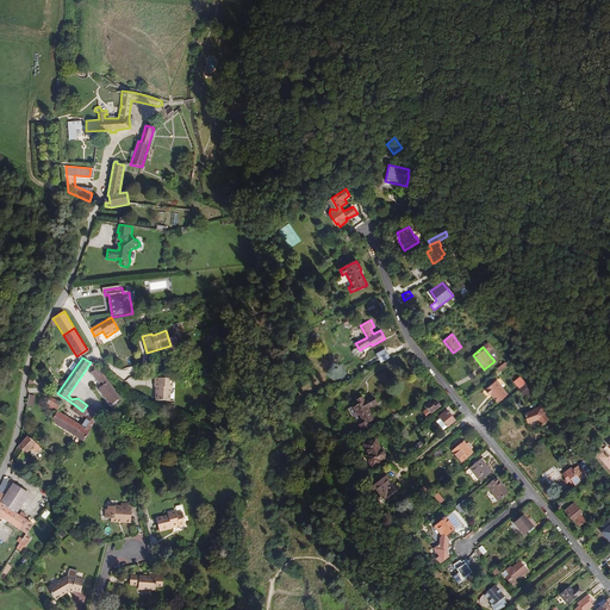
[(110,405),(119,398),(106,380),(98,368),(91,373),(101,386),(98,388),(110,405)]
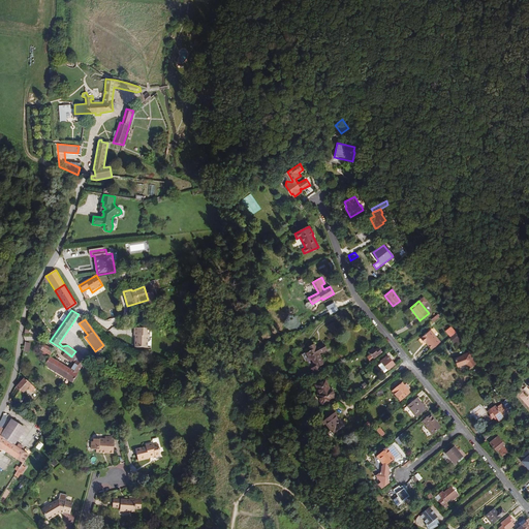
[(334,323),(330,325),(334,333),(338,331),(334,323)]
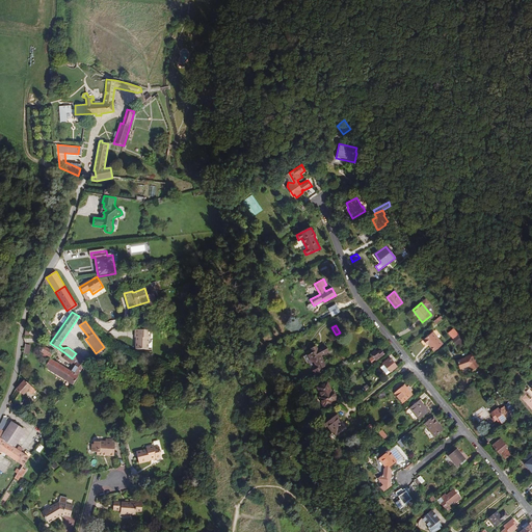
[(150,329),(134,328),(134,337),(135,337),(134,348),(147,349),(148,337),(150,338),(150,329)]
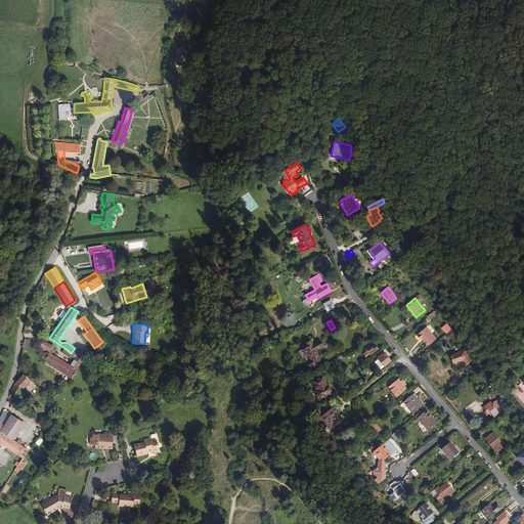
[(451,330),(446,323),(442,328),(446,334),(451,330)]
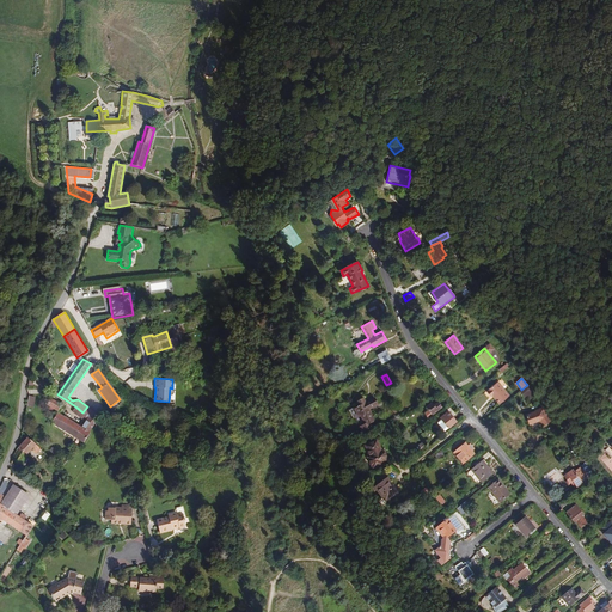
[(509,396),(499,381),(487,391),(491,397),(493,396),(500,404),(509,396)]
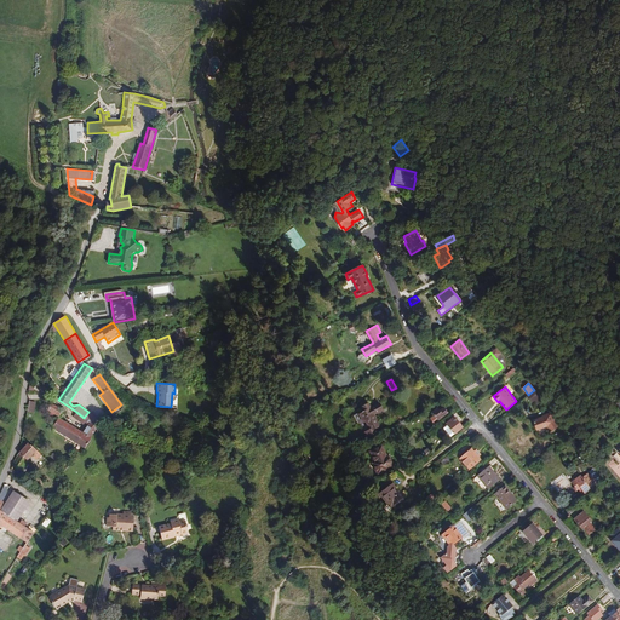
[(534,391),(528,396),(532,402),(534,400),(538,396),(534,391)]
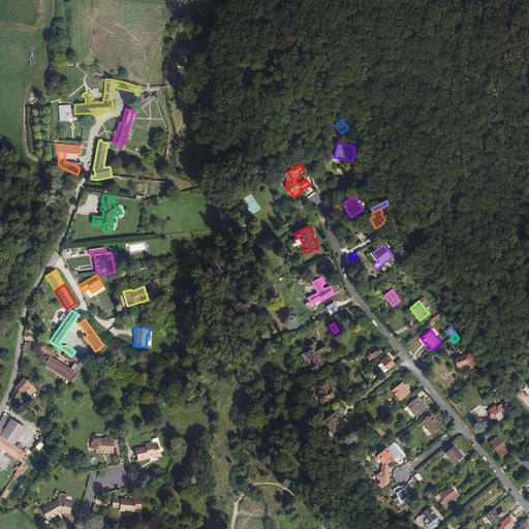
[(54,350),(44,344),(40,350),(51,355),(54,350)]
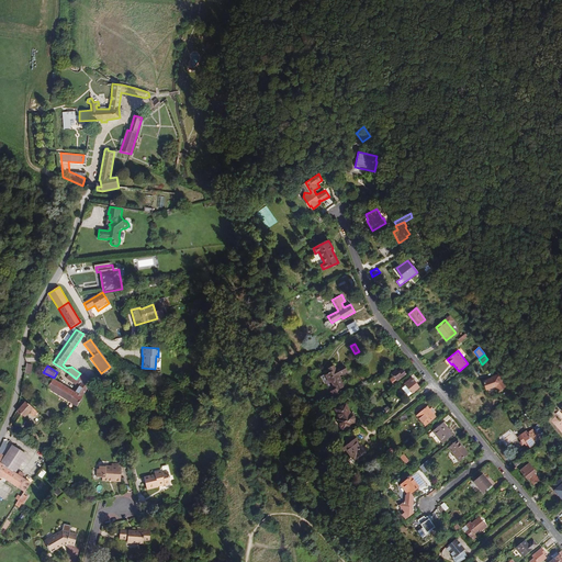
[(330,380),(332,382),(336,390),(330,392),(333,397),(343,393),(340,389),(345,386),(339,377),(347,372),(345,367),(337,370),(335,366),(328,369),(330,373),(326,375),(328,381),(330,380)]
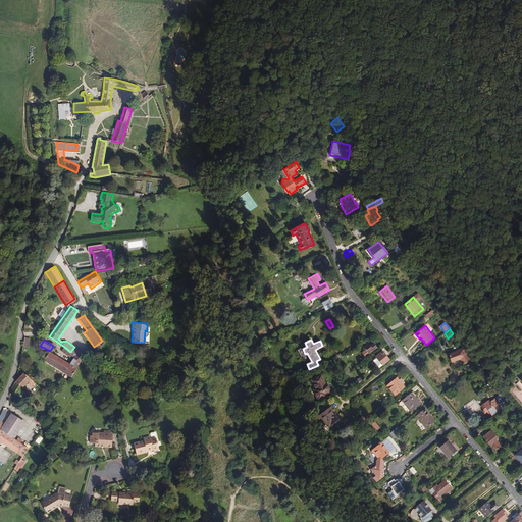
[(104,343),(102,341),(94,347),(93,348),(95,350),(97,350),(103,345),(104,343)]
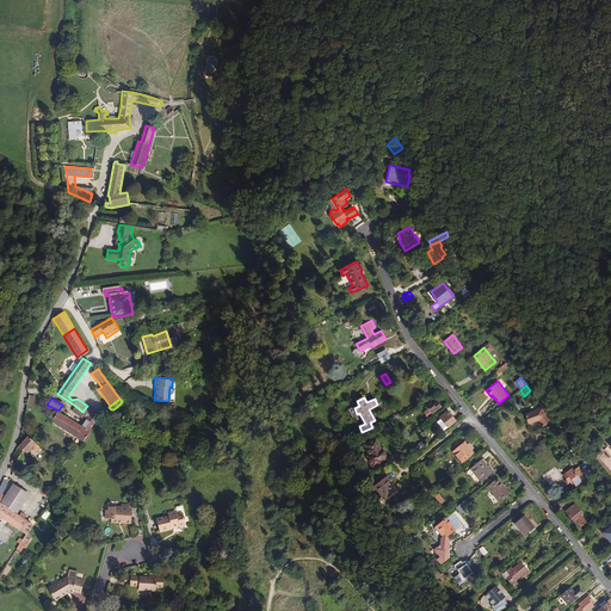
[(432,402),(426,407),(427,409),(424,413),(429,418),(432,415),(432,414),(442,407),(438,402),(433,405),(432,402)]
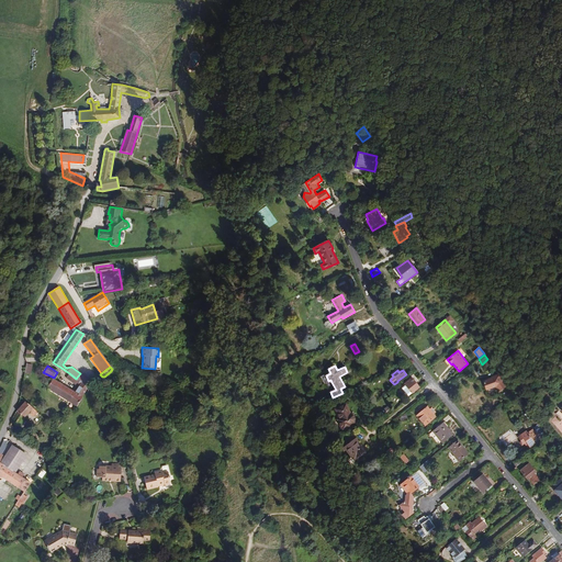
[(80,382),(76,379),(69,373),(66,379),(74,384),(75,383),(80,386),(82,383),(80,382)]
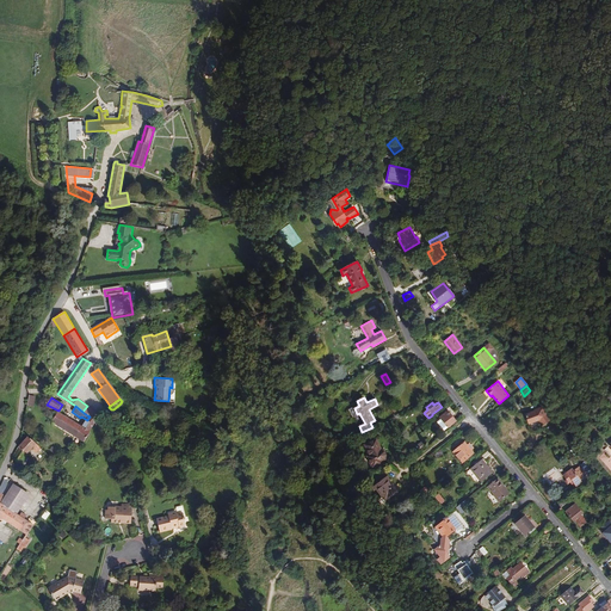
[(551,419),(548,412),(545,413),(542,407),(536,409),(525,414),(529,424),(538,420),(542,426),(551,419)]
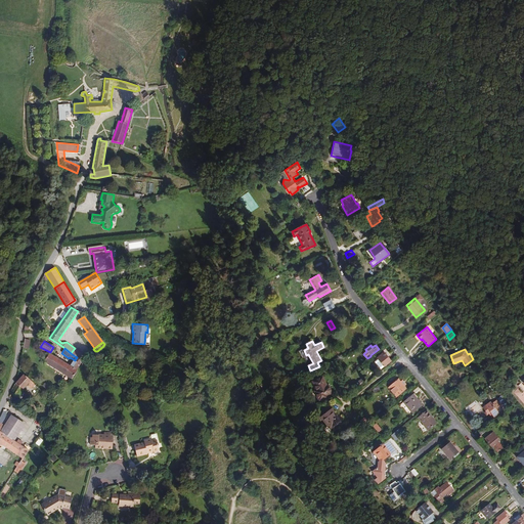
[(391,361),(384,353),(378,358),(379,359),(375,362),(381,369),(391,361)]
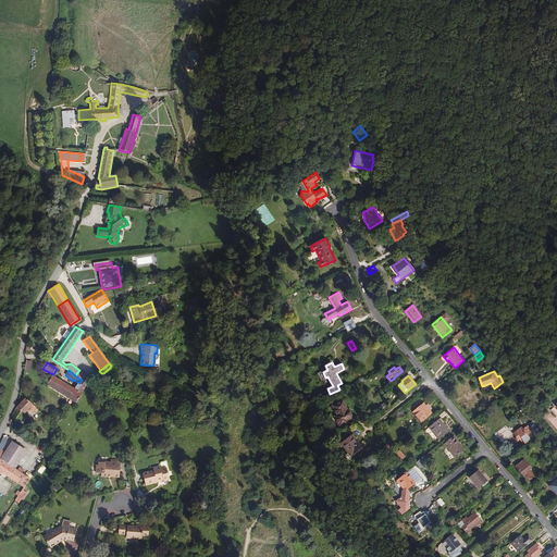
[(81,394),(88,384),(84,381),(82,380),(79,383),(75,390),(52,376),(47,385),(76,403),(82,394),(81,394)]
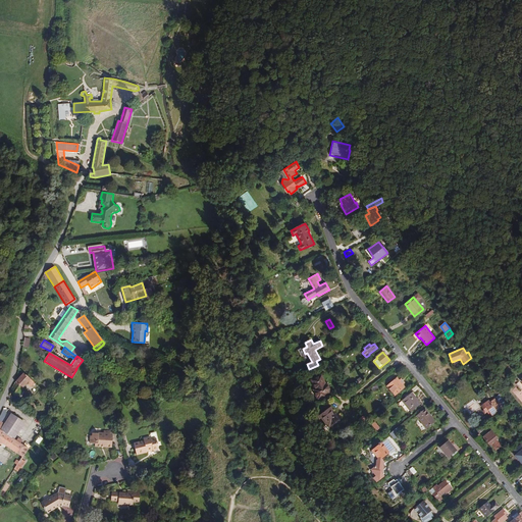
[(475,357),(471,359),(474,363),(471,365),(470,363),(466,366),(470,370),(479,363),(475,357)]
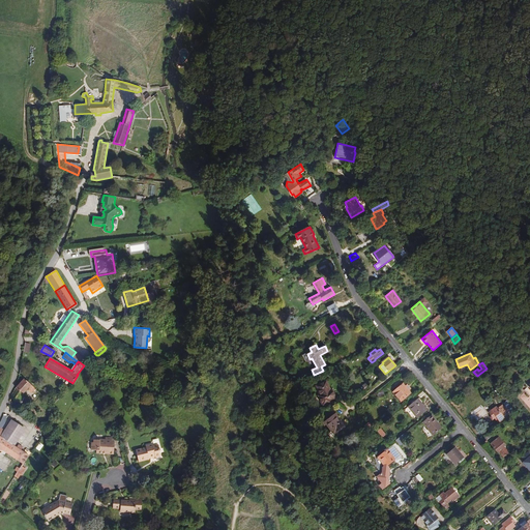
[(24,379),(16,388),(10,396),(19,402),(23,393),(31,385),(24,379)]
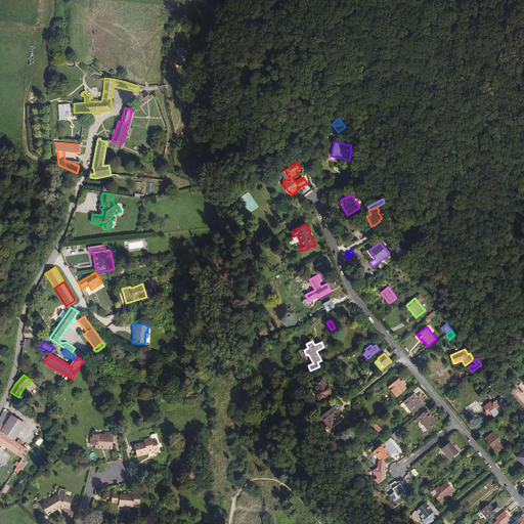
[(328,389),(326,387),(322,378),(312,382),(316,391),(315,392),(319,401),(328,398),(326,396),(332,393),(330,388),(328,389)]
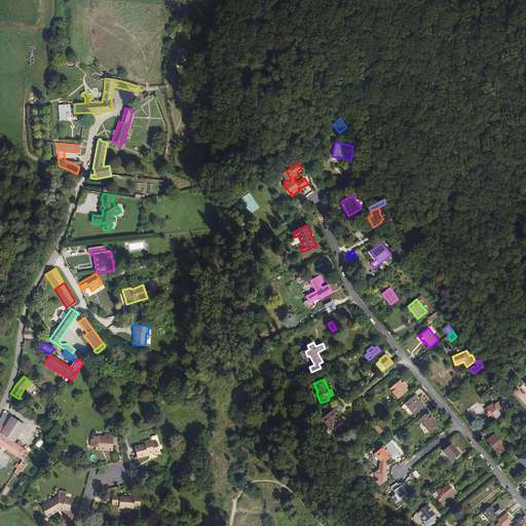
[(408,390),(406,387),(402,383),(400,381),(396,384),(404,393),(408,390)]
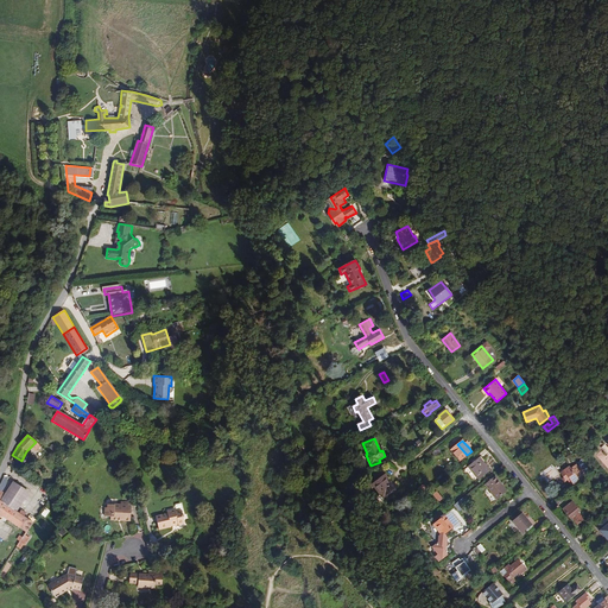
[(460,461),(467,455),(457,444),(451,450),(460,461)]
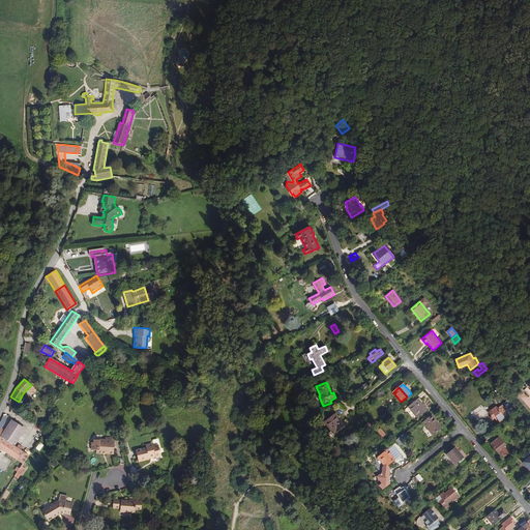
[(388,392),(384,388),(377,394),(380,399),(388,392)]
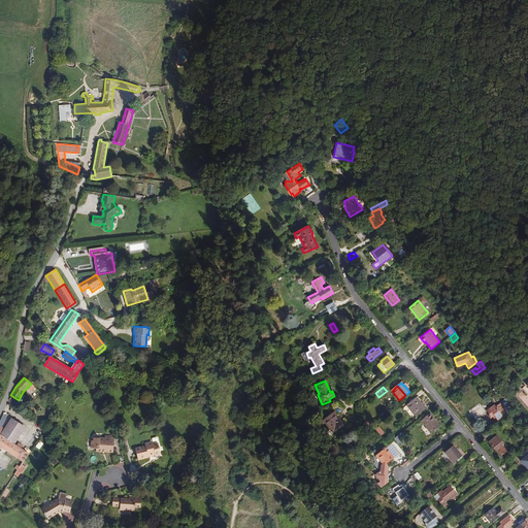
[(417,397),(406,405),(416,417),(426,408),(417,397)]
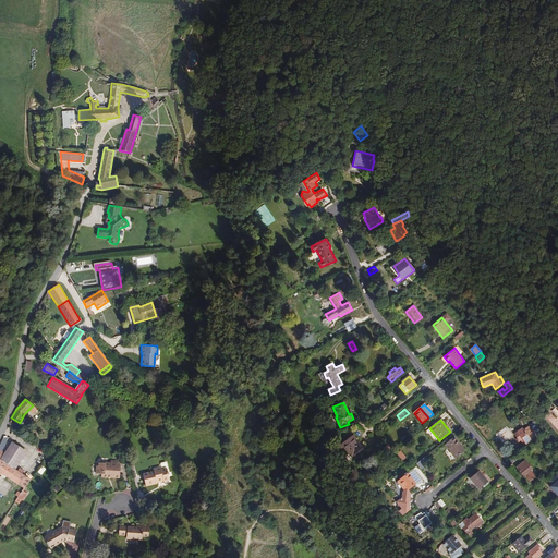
[(535,435),(536,437),(537,438),(543,433),(534,422),(531,425),(532,427),(525,432),(530,438),(535,435)]
